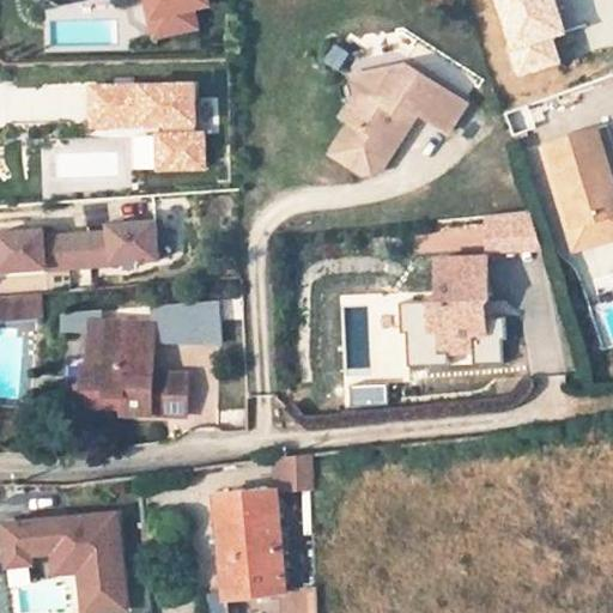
[(156,0),(133,0),(137,18),(162,35),(171,34),(167,13),(159,14),(156,0)]
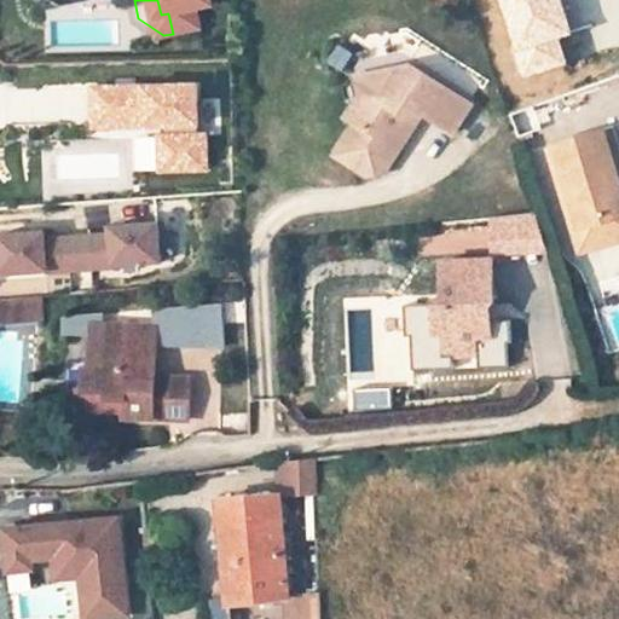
[(212,0),(157,0),(161,15),(168,13),(173,34),(196,29),(192,9),(213,4),(212,0)]
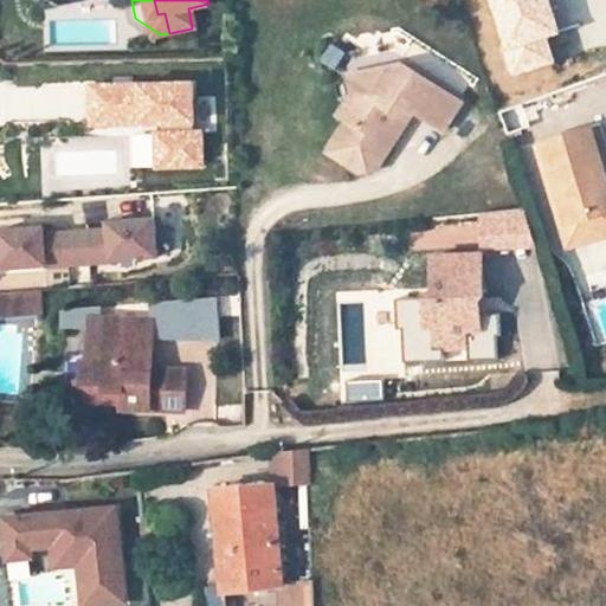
[(389,68),(368,96),(354,97),(342,113),(349,118),(324,152),(354,174),(373,172),(403,136),(400,120),(414,117),(440,136),(463,107),(411,65),(389,68)]
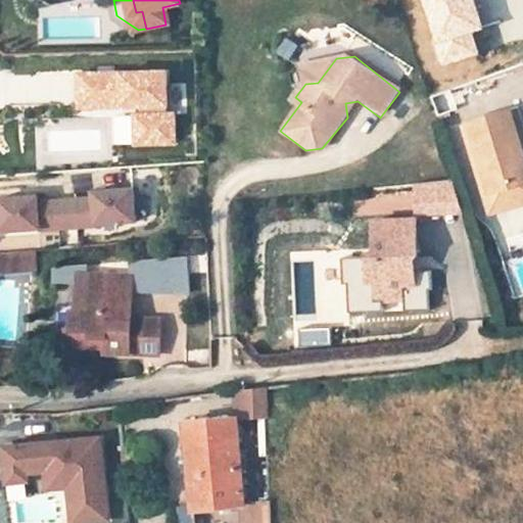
[(318,83),(336,58),(305,60),(305,84),(318,83)]
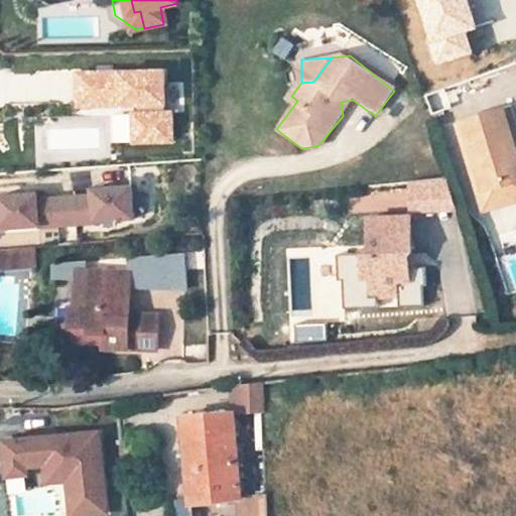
[(115,145),(170,144),(168,69),(73,71),(74,112),(115,110),(115,145)]
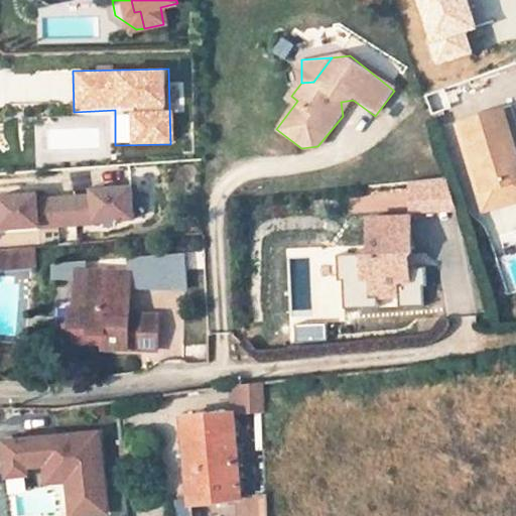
[(515,177),(515,140),(507,112),(500,88),(459,101),(467,125),(487,187),(515,177)]
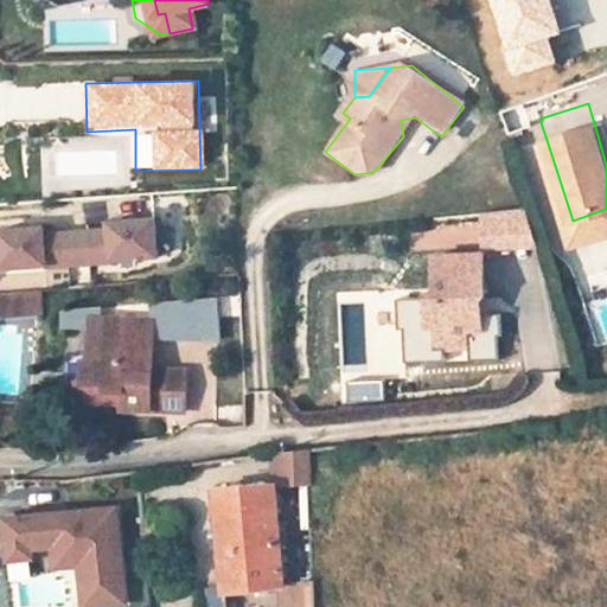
[(606,209),(573,221),(549,147),(536,152),(568,250),(606,237),(606,139),(604,129),(596,132),(606,165),(606,209)]
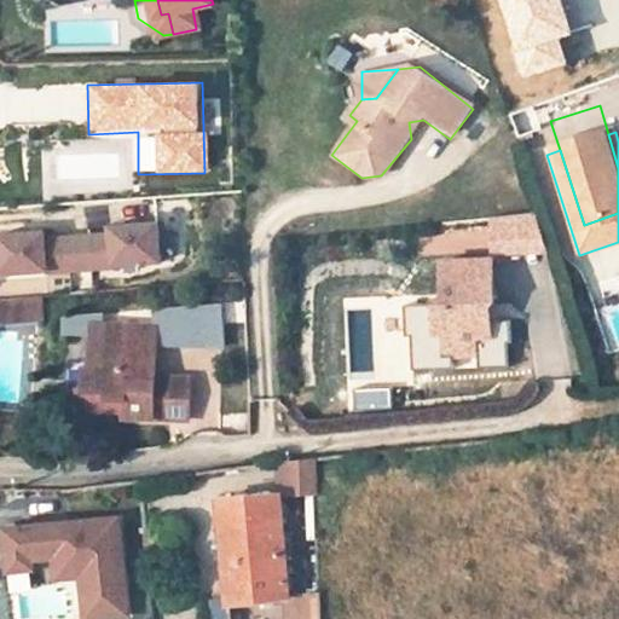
[(116,268),(116,267),(163,264),(160,225),(113,229),(114,236),(92,237),(93,270),(116,268)]
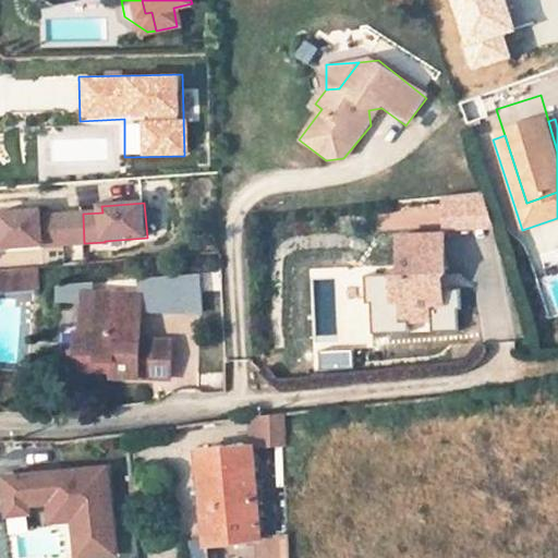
[(3,247),(45,245),(46,246),(65,245),(63,215),(44,217),(43,210),(0,214),(3,247)]
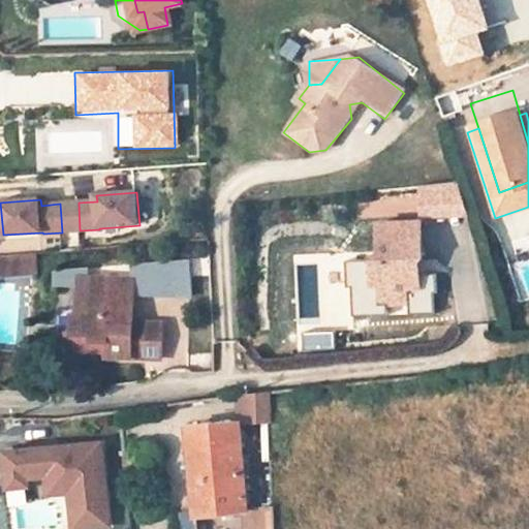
[(79,203),(60,204),(62,232),(80,230),(79,203)]
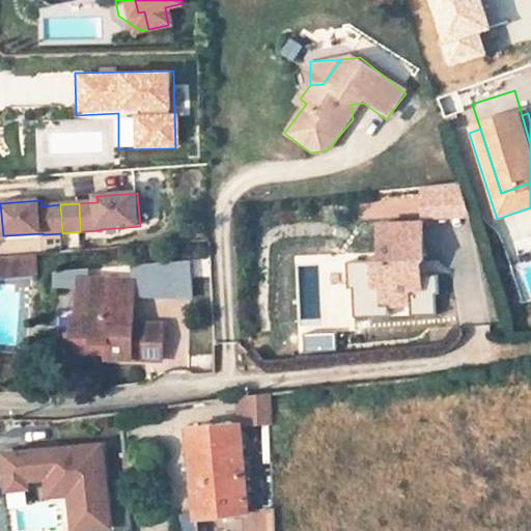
[(383,271),(382,289),(410,291),(410,281),(418,282),(420,260),(415,260),(415,250),(424,250),(425,216),(387,214),(384,249),(375,248),(374,271),(383,271)]
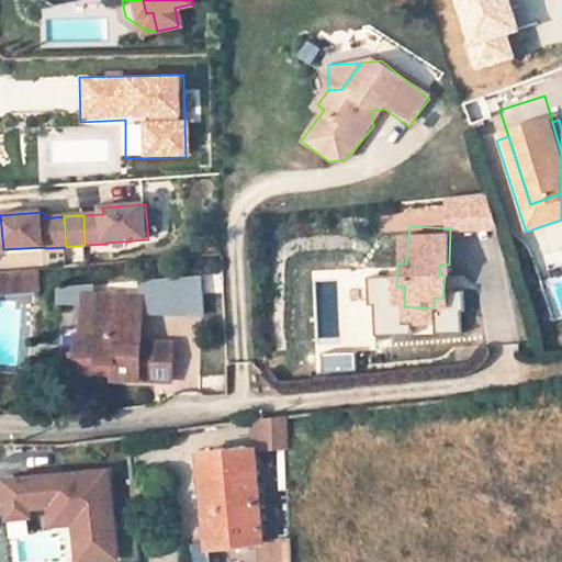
[(0,274),(0,291),(27,292),(26,273),(0,274)]
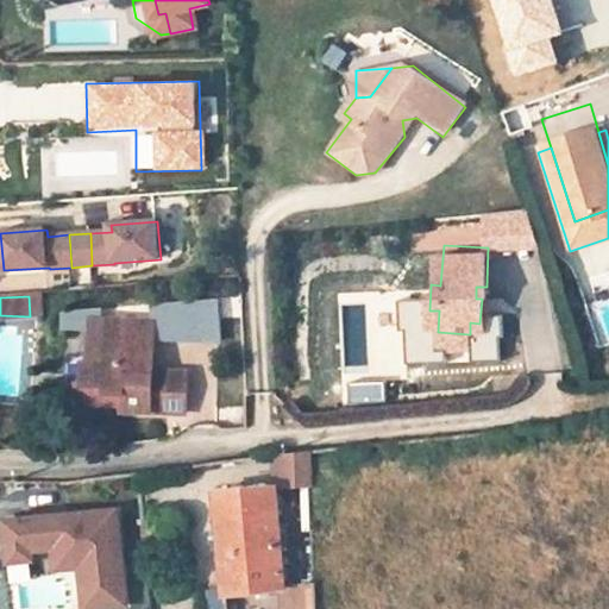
[(439,311),(429,311),(428,331),(438,332),(439,311)]
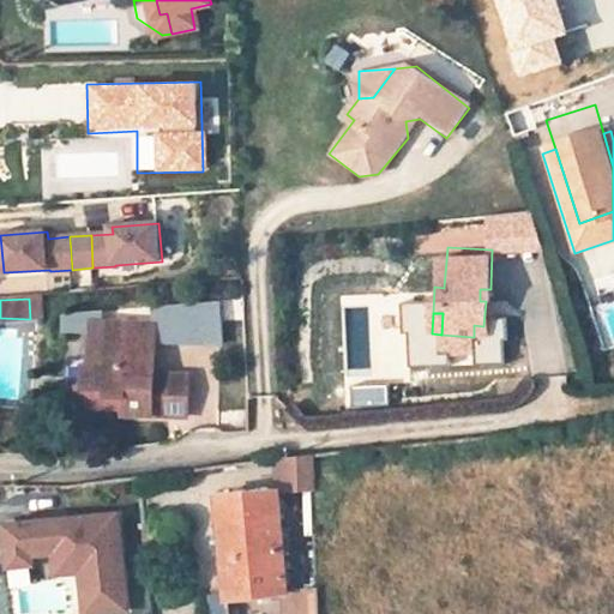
[(122,413),(187,415),(190,377),(154,375),(155,324),(125,323),(124,343),(97,343),(97,366),(86,366),(86,385),(80,386),(80,405),(107,407),(107,396),(124,397),(122,407),(122,413)]
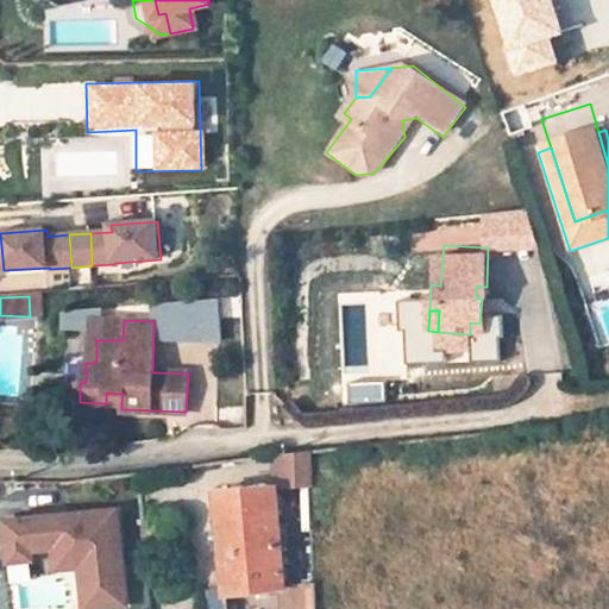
[(123,340),(124,320),(86,320),(86,363),(96,363),(96,340),(123,340)]
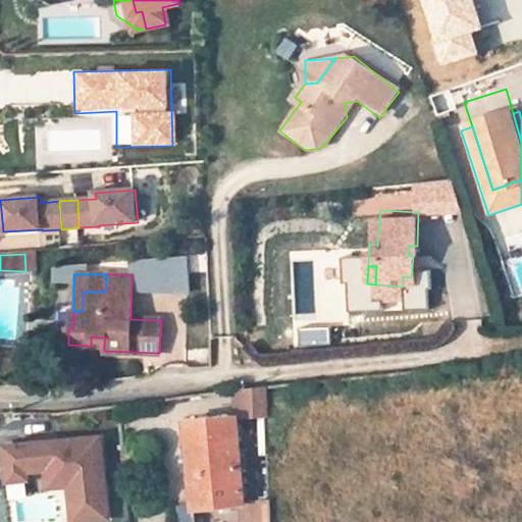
[(403,276),(403,286),(411,288),(411,277),(403,276)]
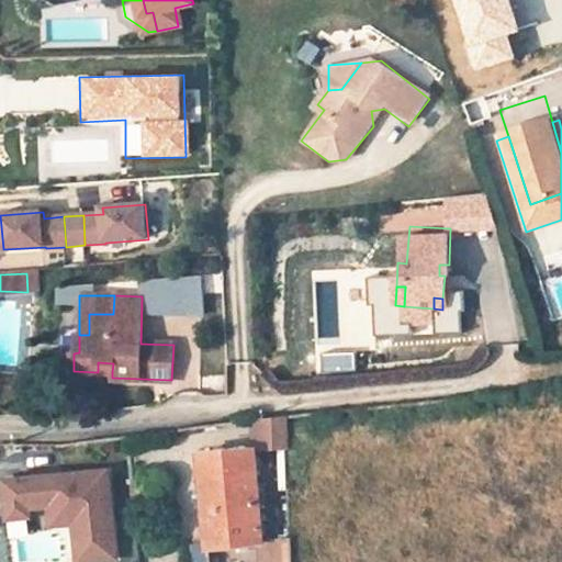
[(98,362),(98,372),(112,372),(113,363),(98,362)]
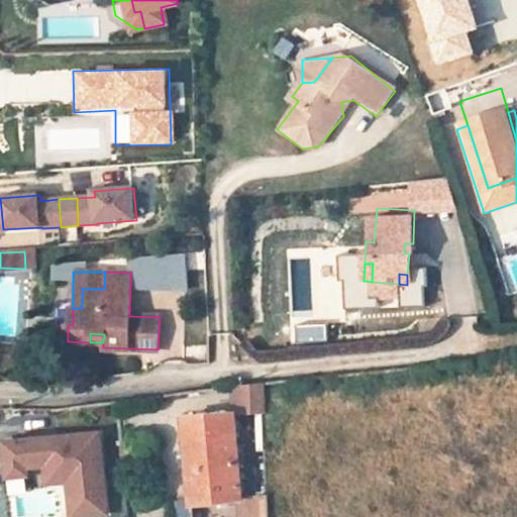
[(192,504),(240,499),(241,500),(243,499),(243,497),(241,461),(238,461),(235,415),(265,413),(264,382),(233,386),(235,413),(186,416),(192,504)]
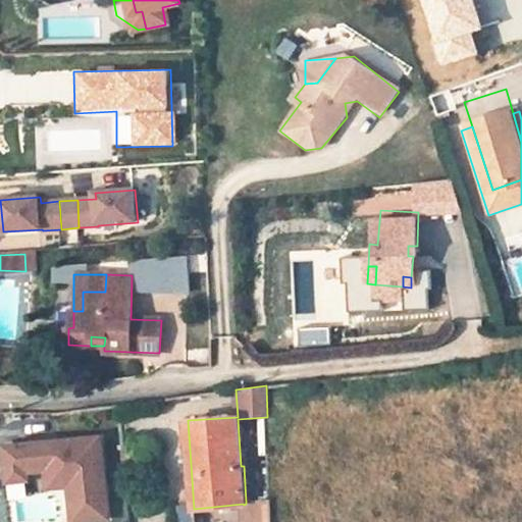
[(102,435),(5,444),(8,480),(29,478),(28,470),(67,467),(71,521),(108,518),(102,435)]
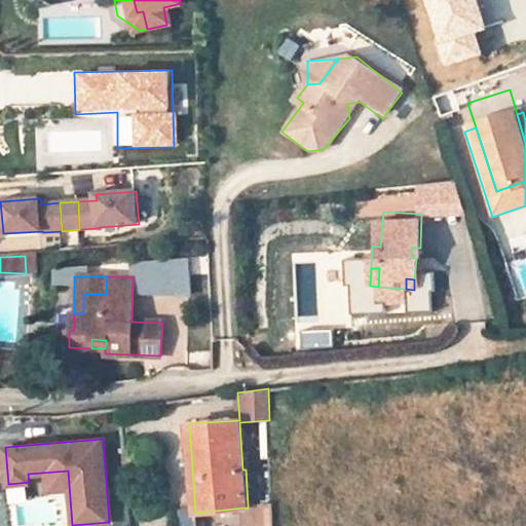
[(245,508),(245,521),(273,520),(272,503),(248,505),(248,508),(246,509),(245,508)]
